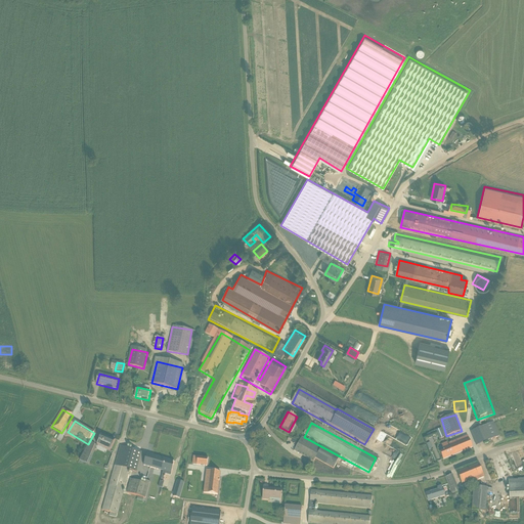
[(470,433),(473,445),(498,437),(494,426),(470,433)]
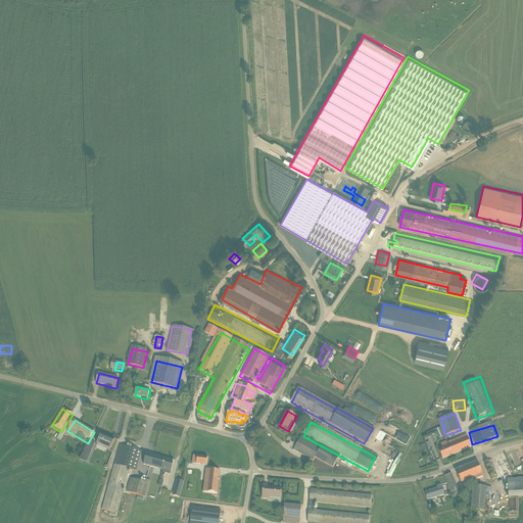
[(111,450),(115,440),(102,434),(98,445),(111,450)]
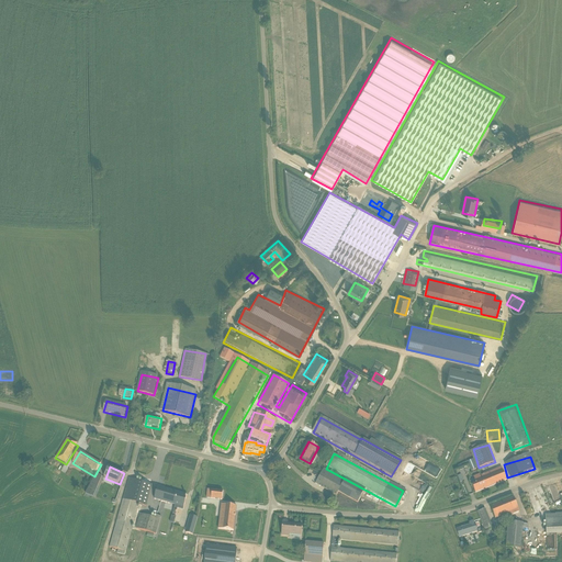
[(476,494),(508,481),(503,468),(471,480),(476,494)]
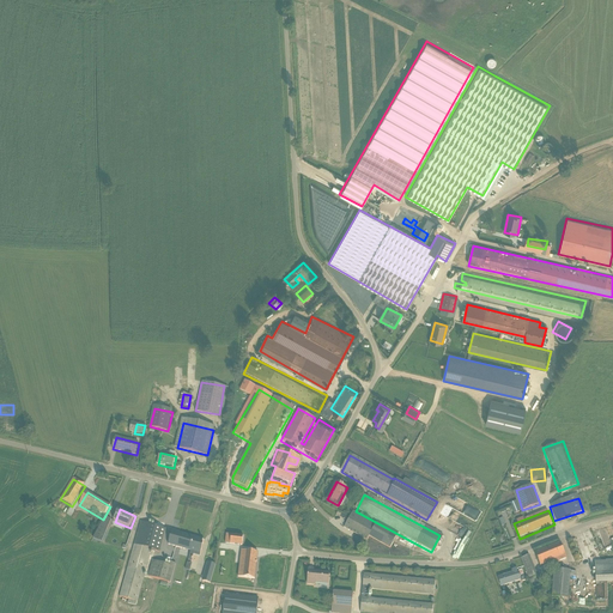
[(368,540),(374,530),(374,527),(352,515),(345,527),(368,540)]
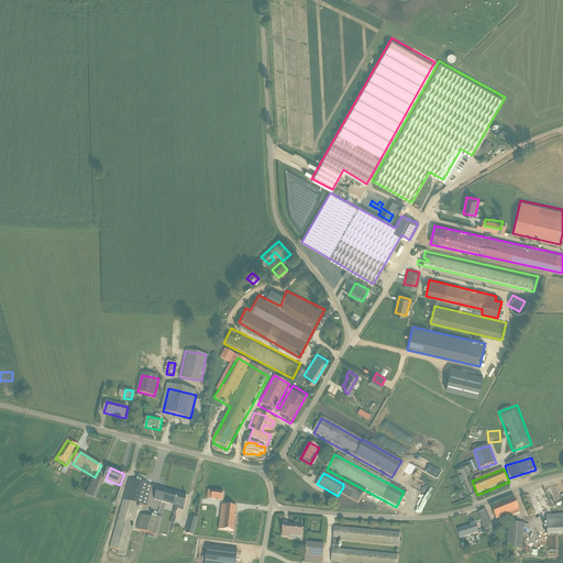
[(400,482),(414,489),(416,484),(403,476),(400,482)]
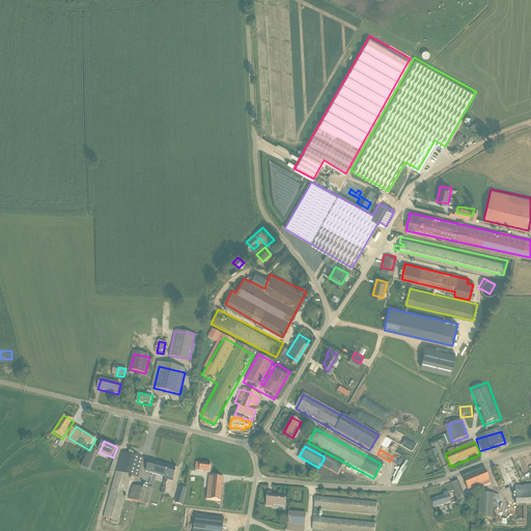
[(143,460),(121,454),(116,472),(138,479),(143,460)]
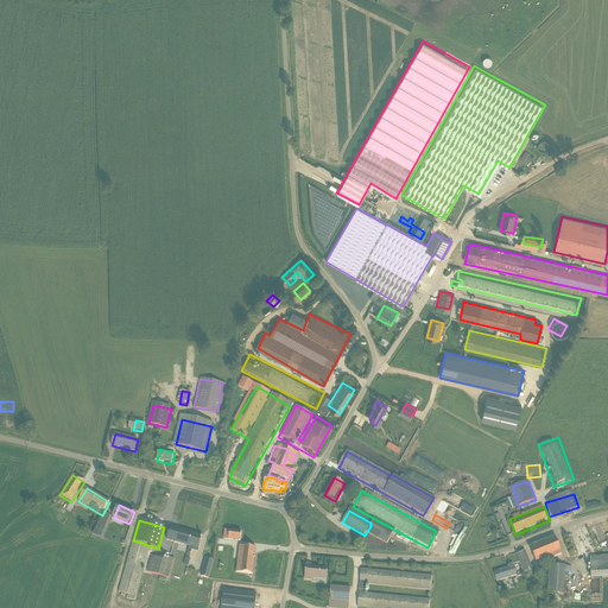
[(200,550),(204,537),(171,527),(168,540),(200,550)]
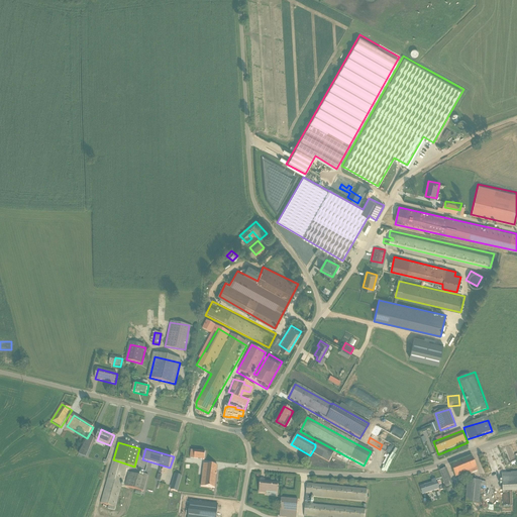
[(510,449),(500,451),(502,462),(507,461),(508,468),(513,467),(510,449)]
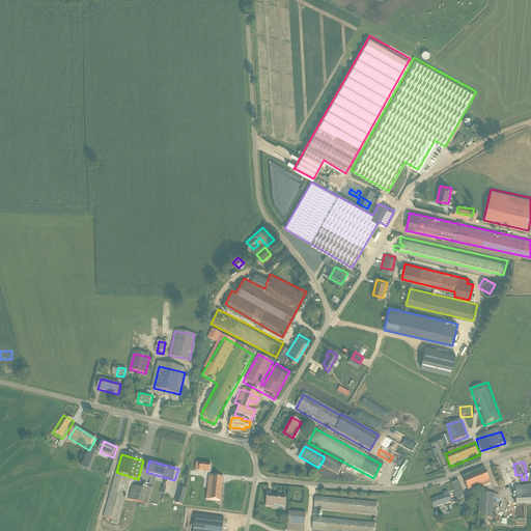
[(469,491),(491,482),(486,471),(464,479),(469,491)]
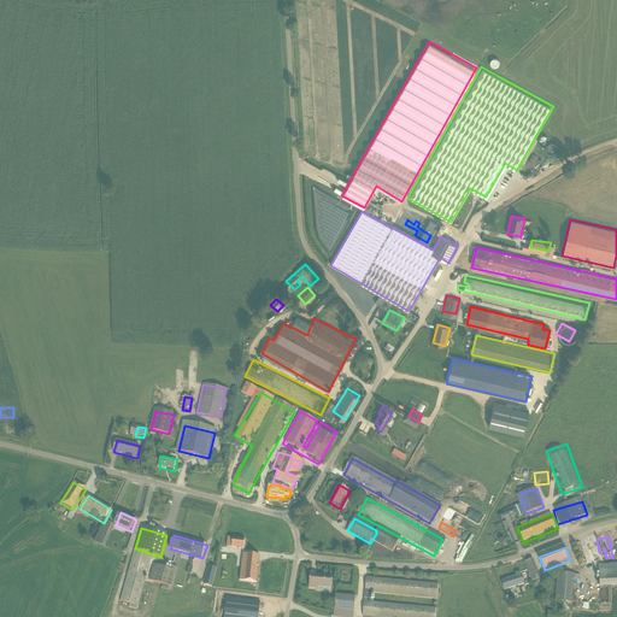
[(240,582),(258,585),(262,557),(244,554),(240,582)]
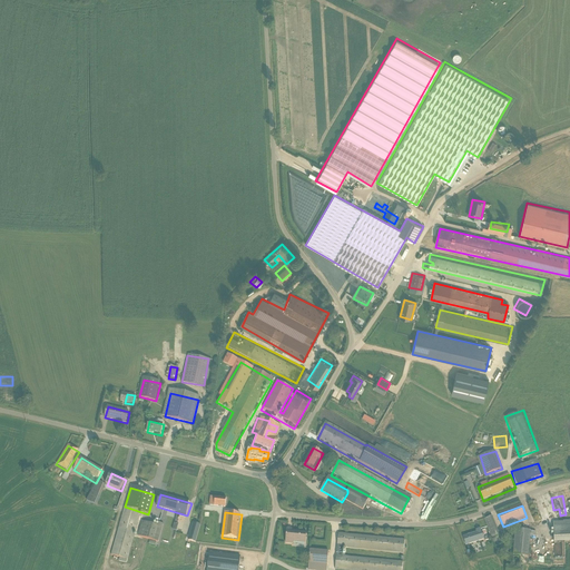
[(502,537),(493,516),(484,520),(492,541),(502,537)]
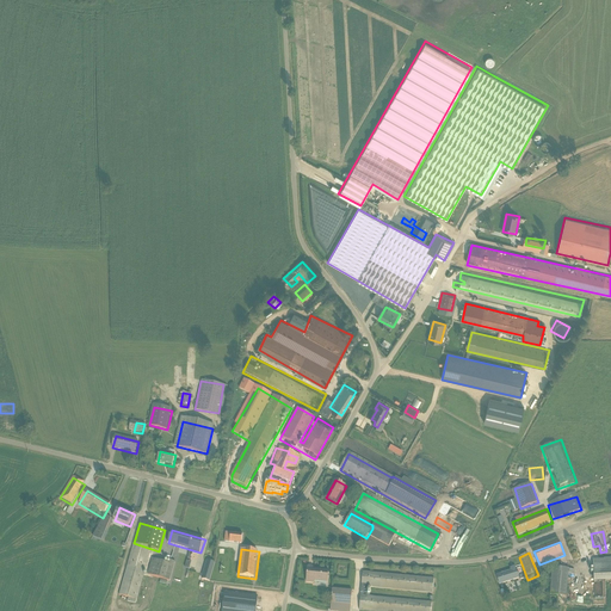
[(170,565),(152,560),(148,576),(170,582),(174,563),(170,562),(170,565)]
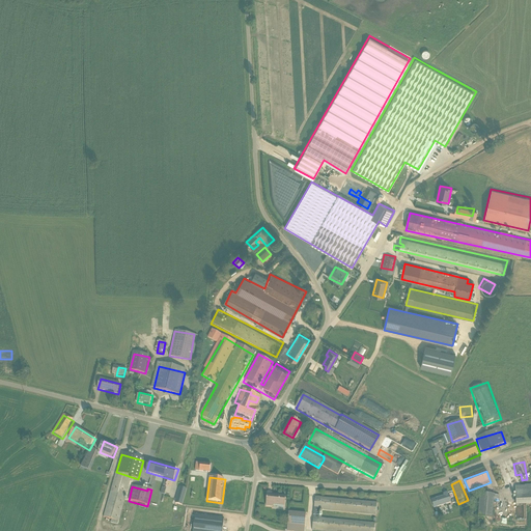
[(530,486),(513,487),(514,507),(530,506),(530,486)]
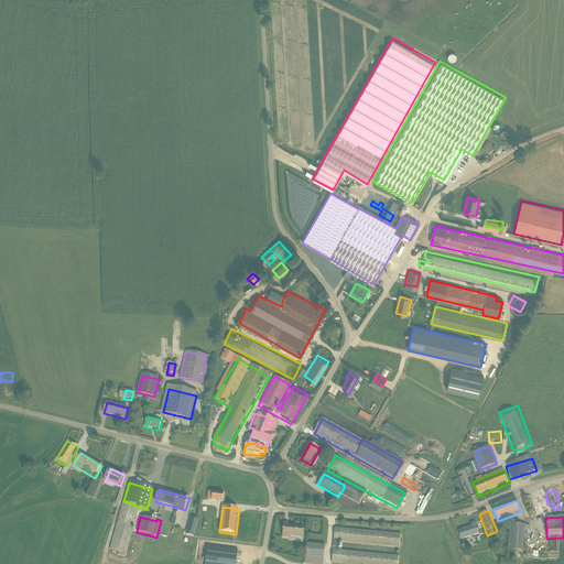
[(198,521),(191,518),(186,535),(194,538),(198,521)]
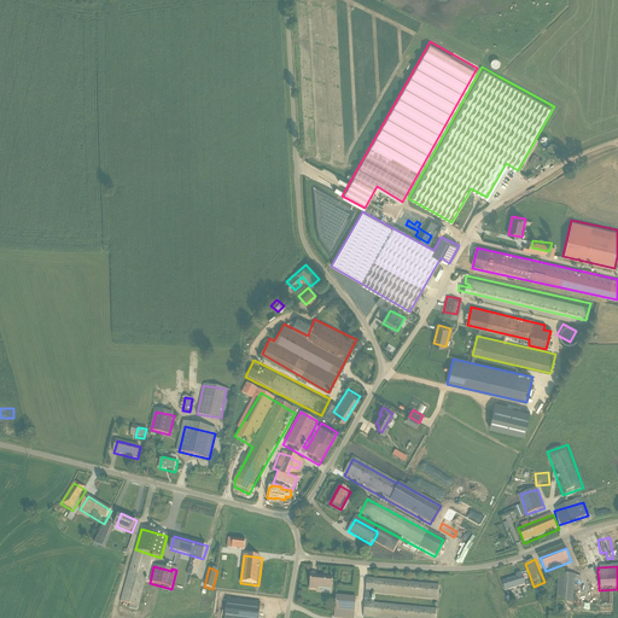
[(310,592),(332,593),(333,576),(312,575),(310,592)]
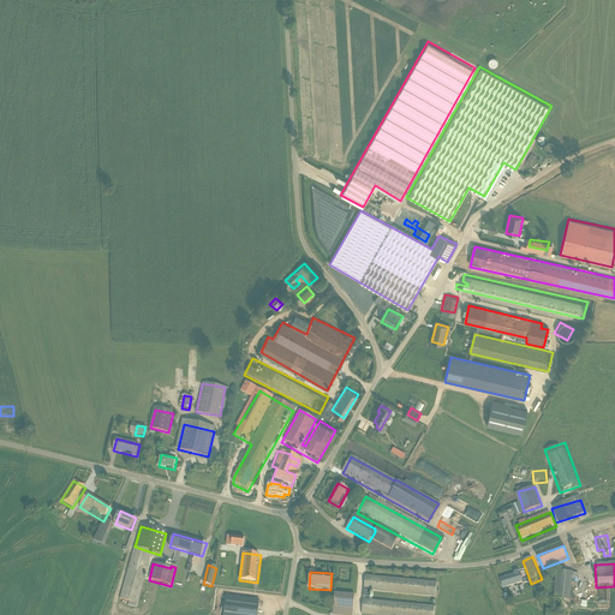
[(503,590),(523,584),(519,573),(500,579),(503,590)]
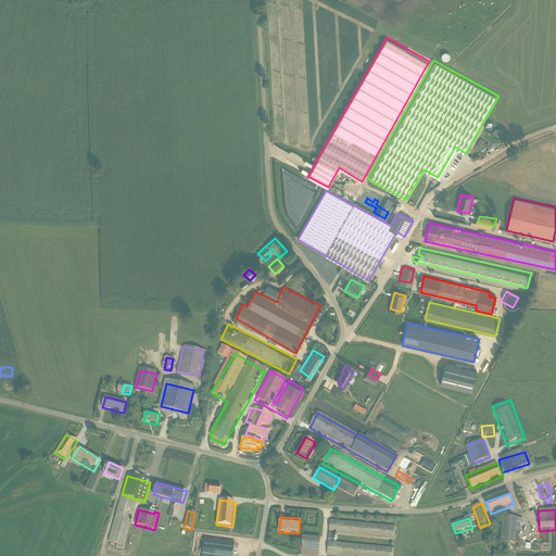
[(501,543),(514,544),(516,520),(503,519),(501,543)]
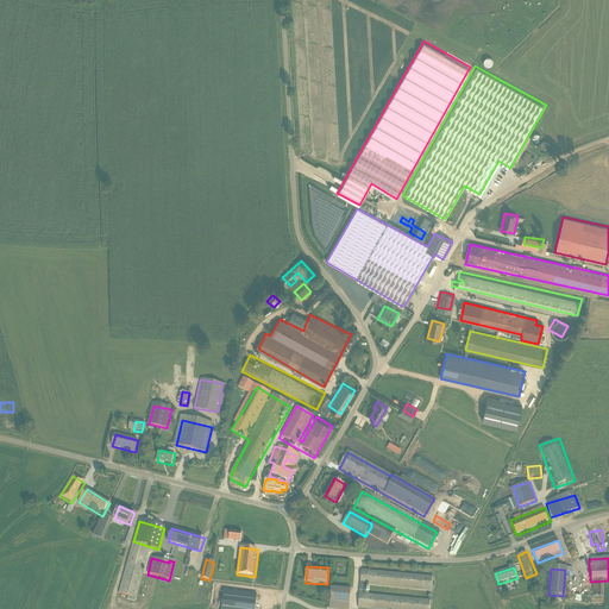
[(355,608),(356,608),(428,608),(429,600),(369,594),(370,585),(429,591),(431,577),(358,570),(355,608)]
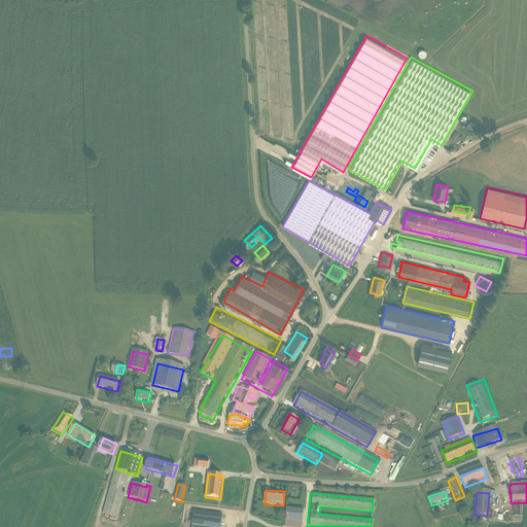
[(505,500),(491,498),(489,521),(502,523),(505,500)]
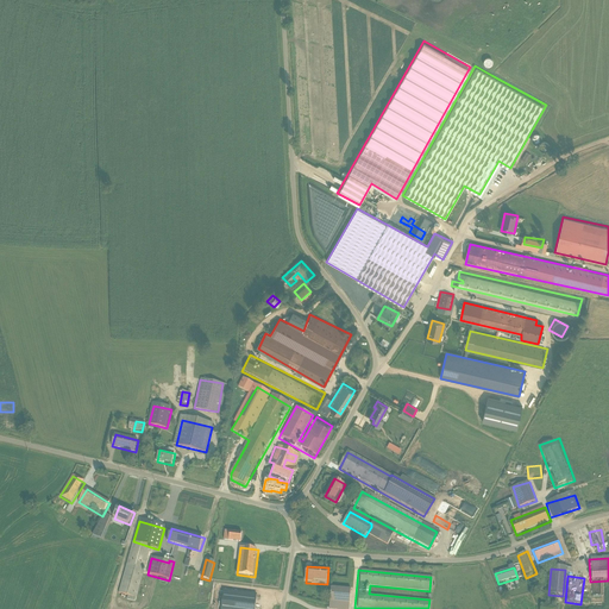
[(350,591),(333,590),(330,608),(336,608),(338,603),(347,604),(350,591)]
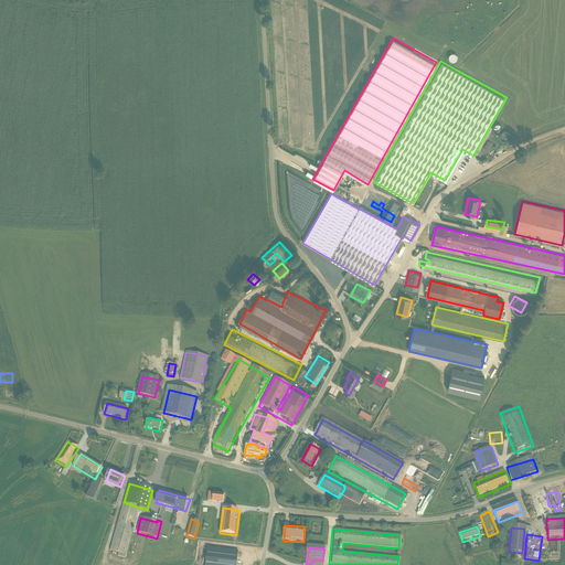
[(208,550),(205,564),(235,564),(237,552),(208,550)]
